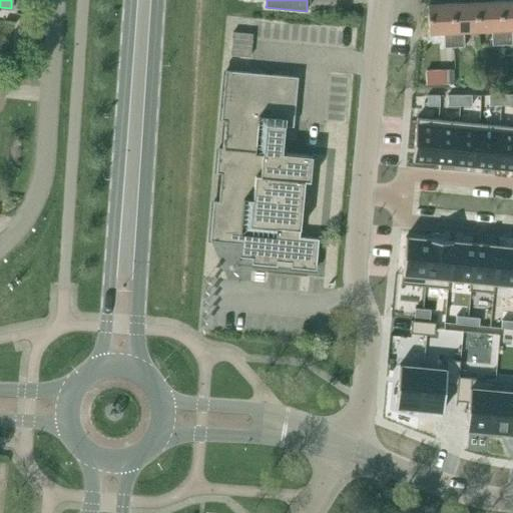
[(512,28),(512,0),(500,1),(502,45),(512,44),(512,28)]
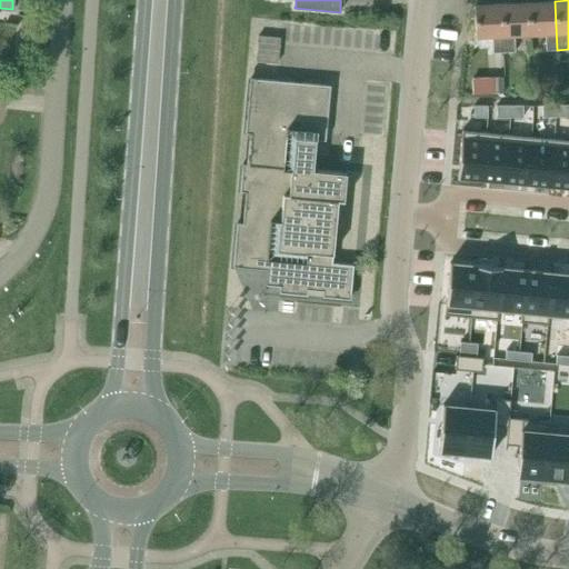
[(545,32),(546,50),(557,50),(555,1),(529,2),(530,33),(545,32)]
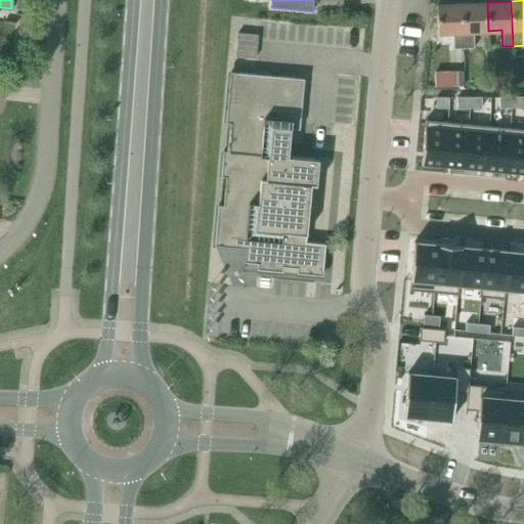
[(465,48),(475,48),(474,32),(488,31),(487,2),(463,3),(465,48)]
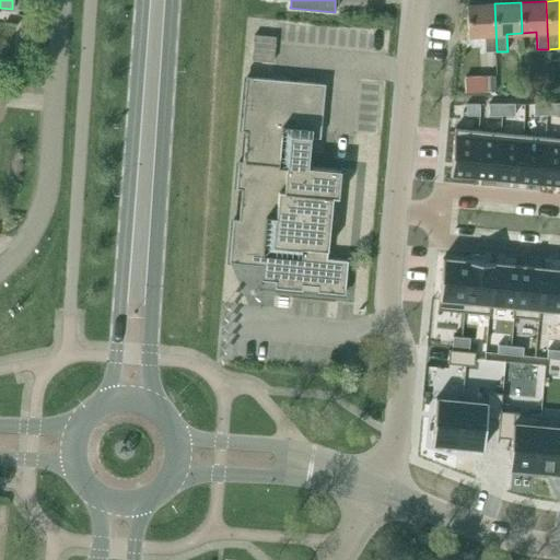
[(485,34),(485,51),(497,51),(494,3),(467,6),(468,35),(485,34)]
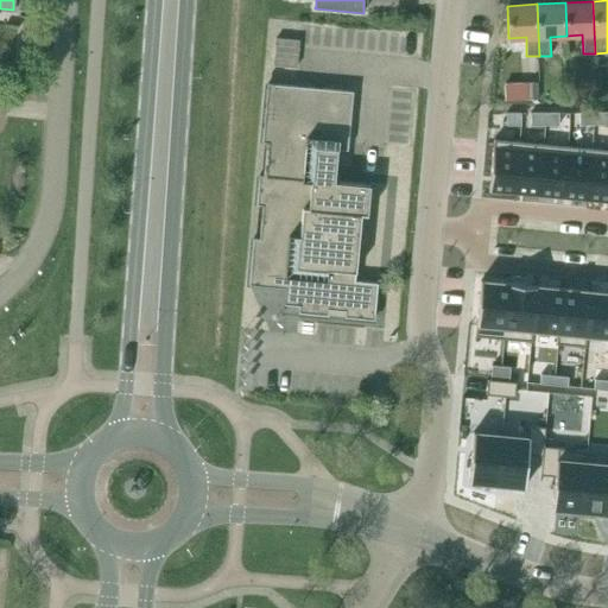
[(282,30),(278,58),(301,62),(304,32),(282,30)]
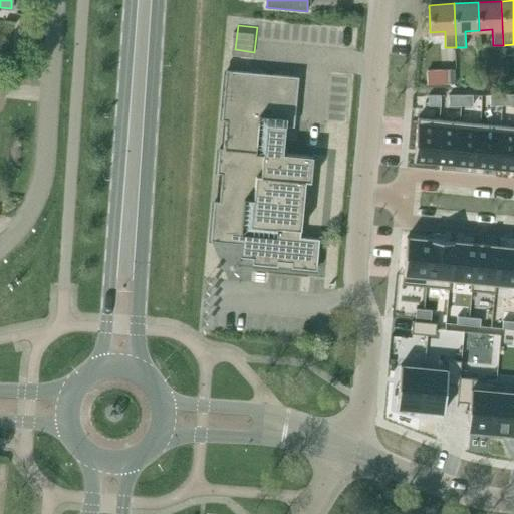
[(455,69),(446,69),(446,83),(447,84),(456,84),(455,69)]
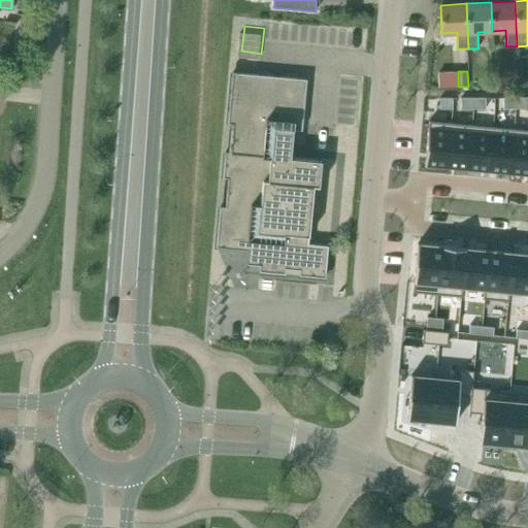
[(299,274),(326,276),(328,245),(303,243),(303,235),(309,235),(314,186),(320,187),(322,160),(291,158),(293,129),(302,130),(303,119),(306,79),(233,72),(229,111),(228,123),(233,124),(231,152),(225,152),(223,176),(228,177),(225,206),(221,206),(217,246),(248,250),(245,264),(260,265),(260,271),(285,273),(286,268),(300,269),(299,274)]
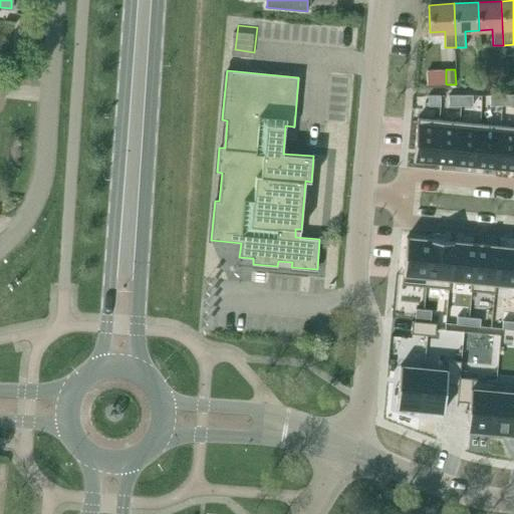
[(513,94),(502,95),(502,106),(513,105),(513,94)]
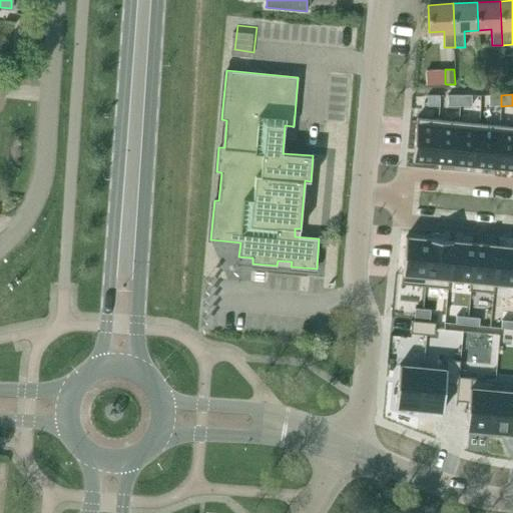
[(440,95),(427,95),(428,106),(440,105),(440,95)]
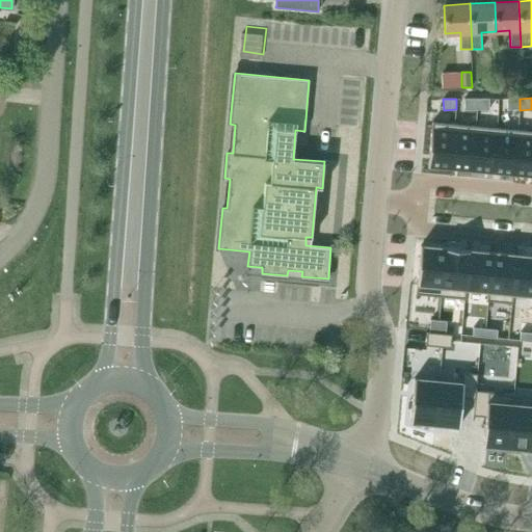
[(477,99),(464,99),(464,109),(477,109),(477,99)]
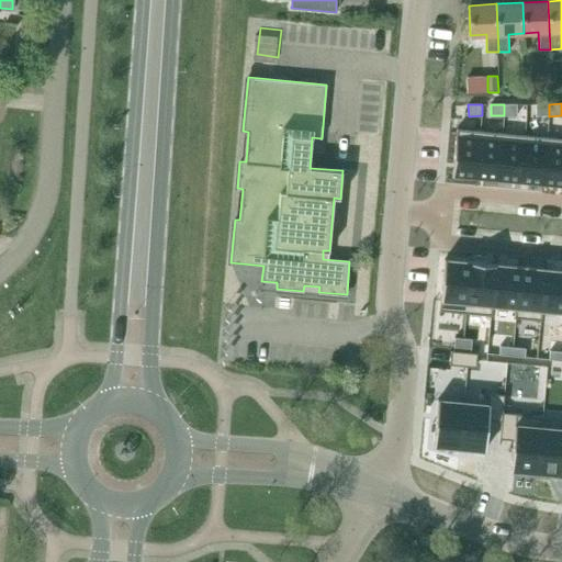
[(517,104),(504,104),(504,115),(517,115),(517,104)]
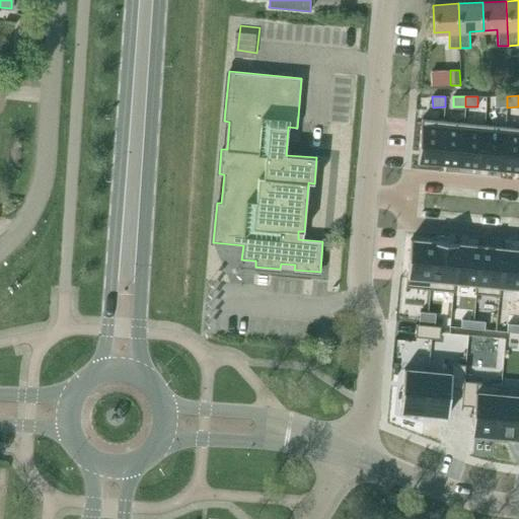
[(507,96),(495,96),(495,107),(507,107),(507,96)]
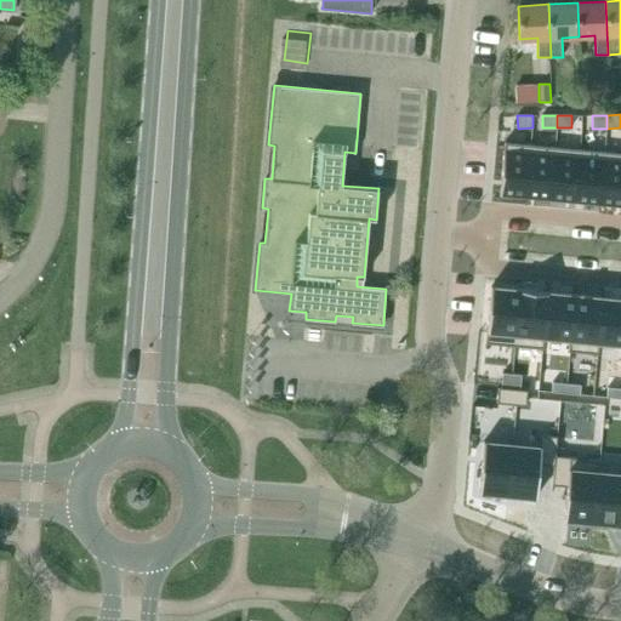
[(505,142),(500,194),(525,197),(530,144),(505,142)]
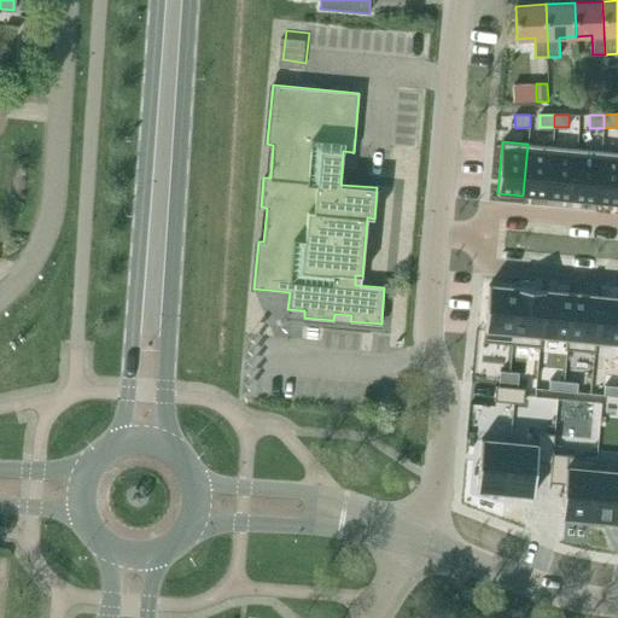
[(528,144),(523,196),(547,198),(552,146),(528,144)]
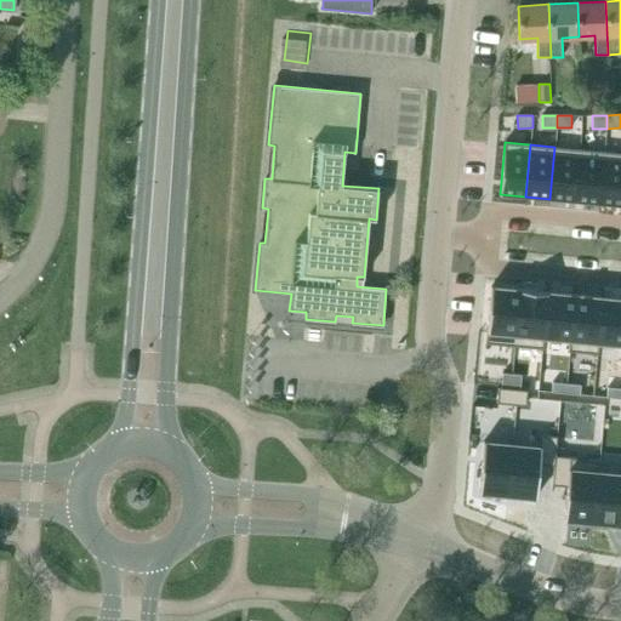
[(554,147),(550,199),(574,201),(579,149),(554,147)]
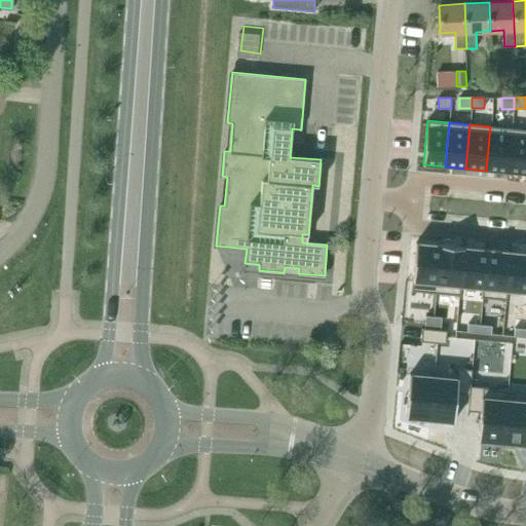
[(490,126),(486,171),(508,173),(512,128),(490,126)]
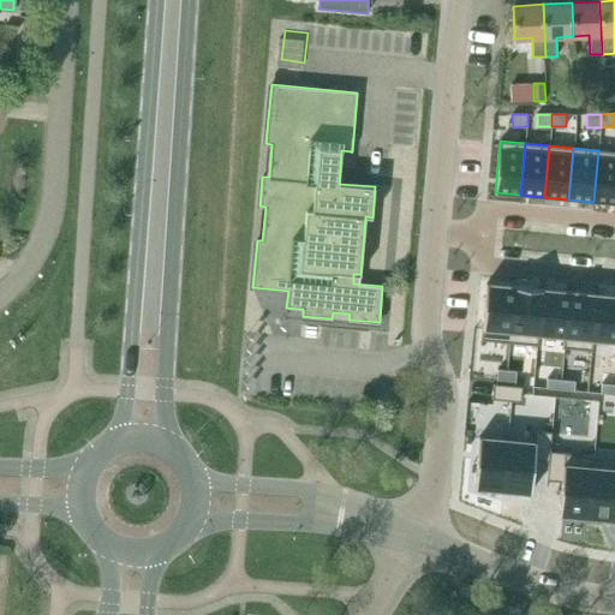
[(614,151),(598,150),(593,202),(614,203),(614,151)]
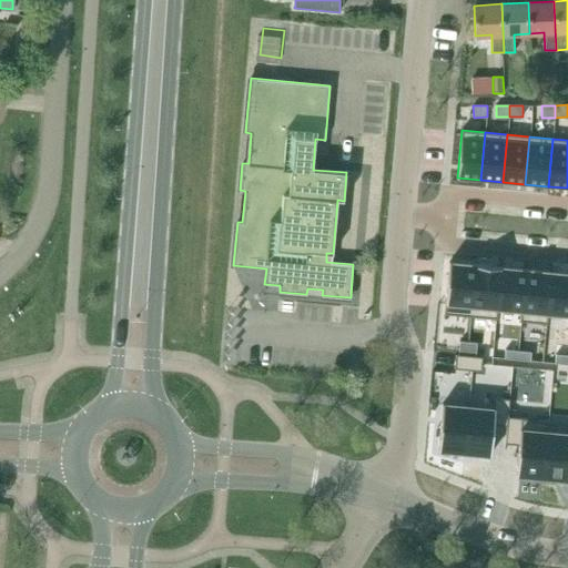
[(449,262),(444,314),(470,316),(476,264),(449,262)]
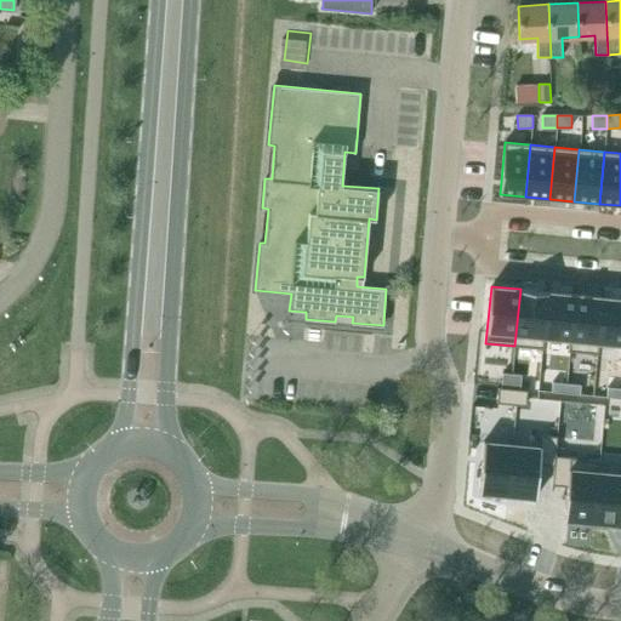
[(520,289),(514,346),(543,348),(545,337),(548,292),(520,289)]
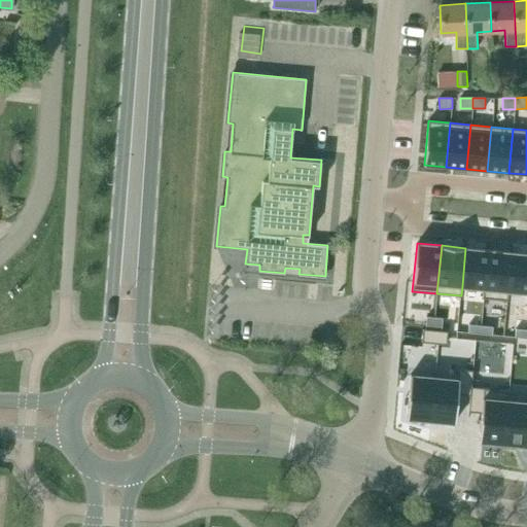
[(465,248),(462,286),(483,288),(487,249),(465,248)]
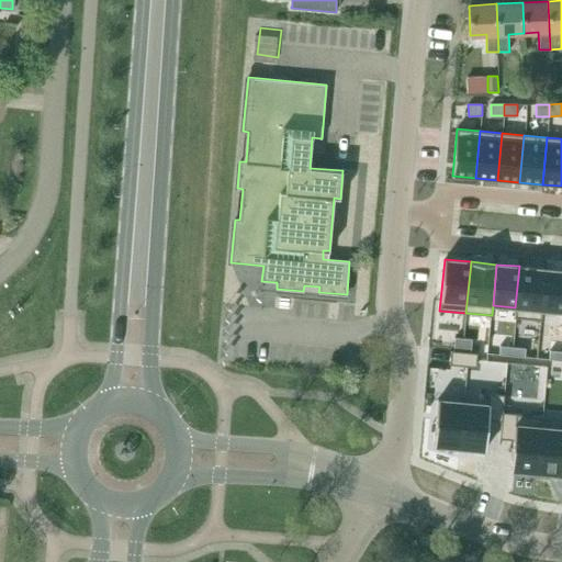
[(515,307),(514,317),(541,321),(542,310),(547,269),(519,266),(515,307)]
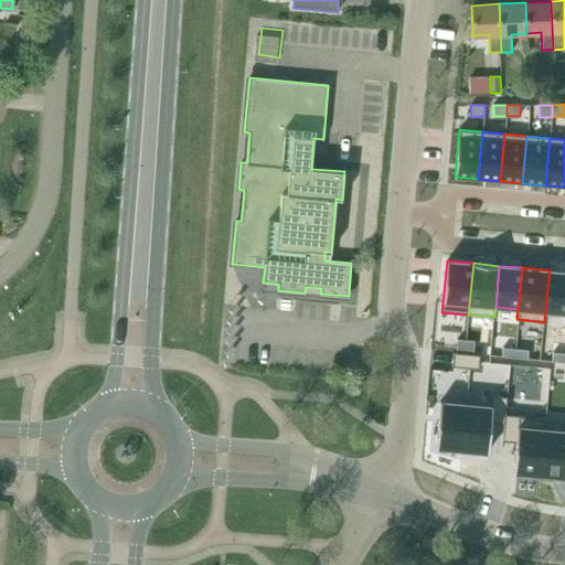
[(564,272),(550,270),(545,311),(564,312),(564,272)]
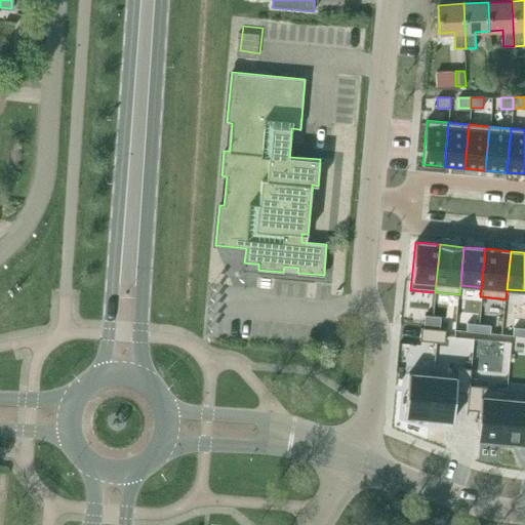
[(425,315),(423,327),(432,328),(433,316),(425,315)]
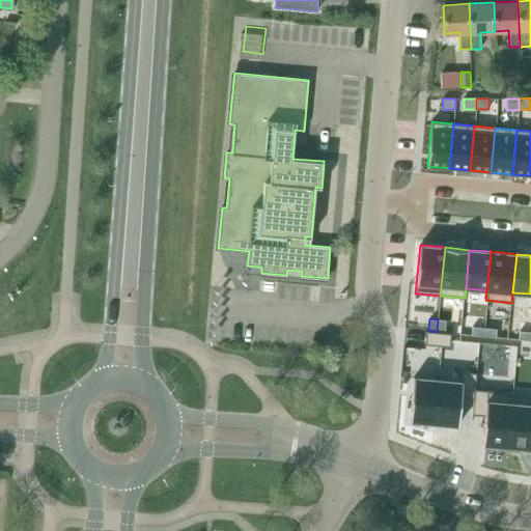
[(438,319),(437,332),(445,333),(446,320),(438,319)]
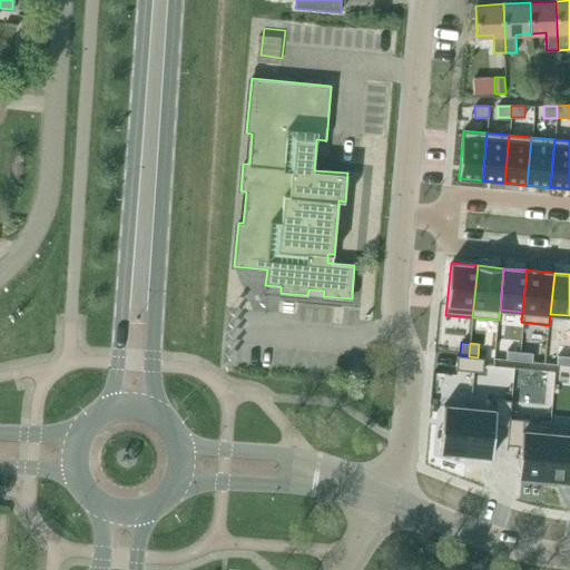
[(507,351),(505,360),(519,361),(520,352),(507,351)]
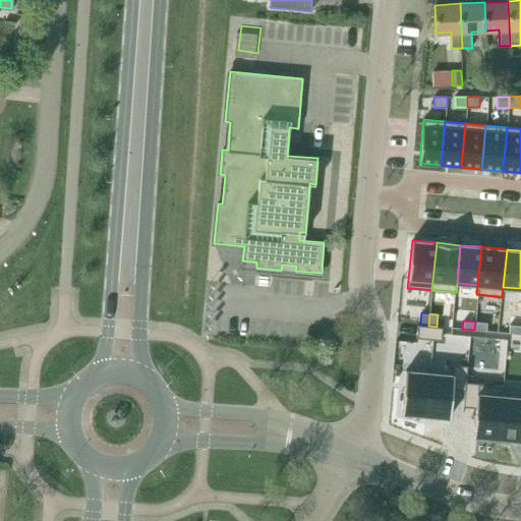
[(475,322),(474,330),(486,332),(487,323),(475,322)]
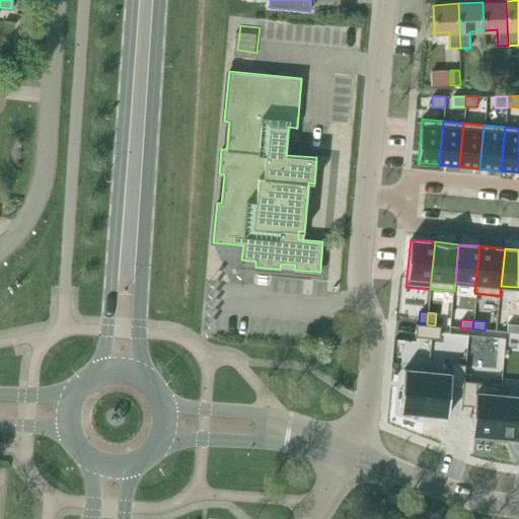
[(416,323),(415,337),(439,339),(440,325),(435,325),(427,324),(419,323),(416,323)]
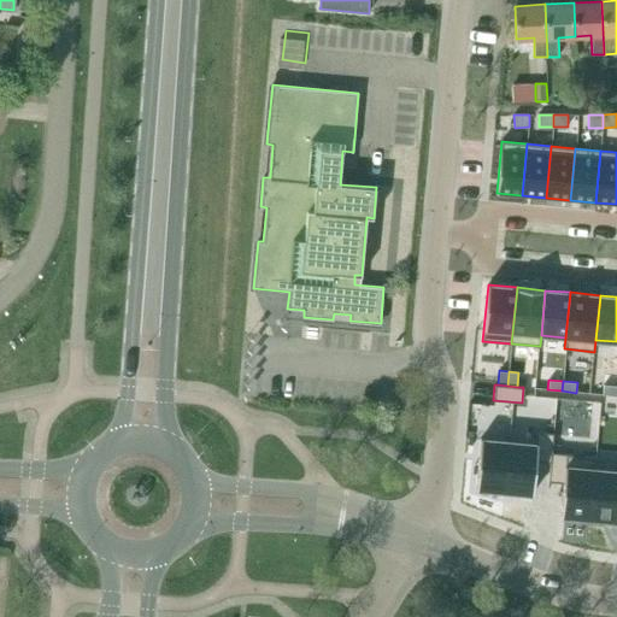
[(616,386),(603,386),(603,395),(616,397),(616,389),(616,386)]
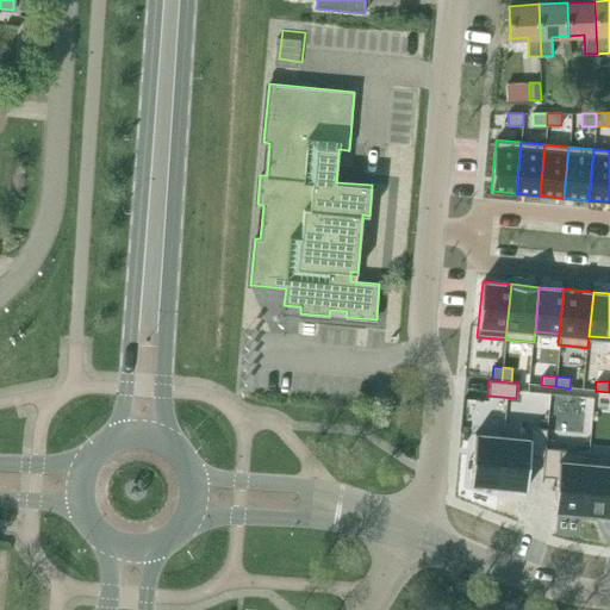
[(503,436),(498,486),(527,489),(530,456),(545,458),(546,448),(547,429),(530,428),(529,439),(503,436)]
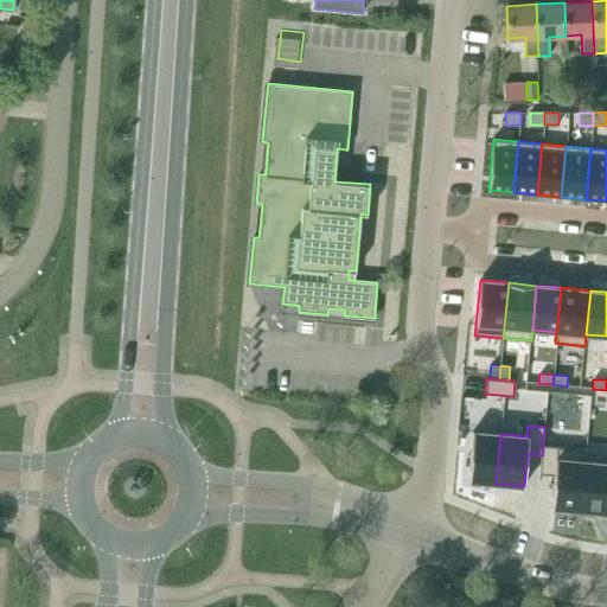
[(473,432),(468,481),(496,484),(500,434),(473,432)]
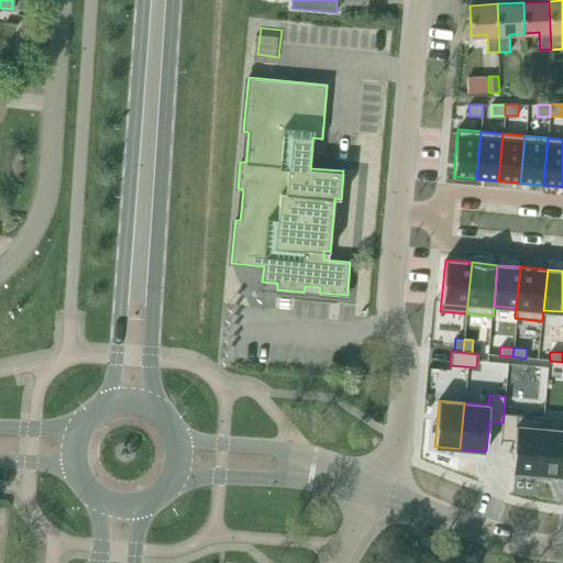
[(503,422),(500,440),(515,441),(511,471),(539,474),(542,431),(544,417),(504,414),(503,422)]
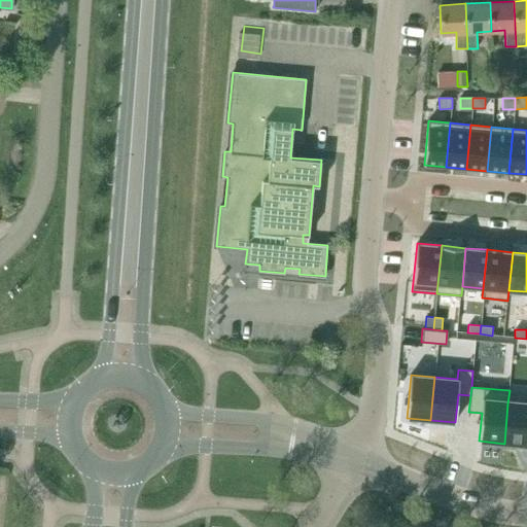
[(526,405),(507,403),(504,444),(526,445),(526,405)]
